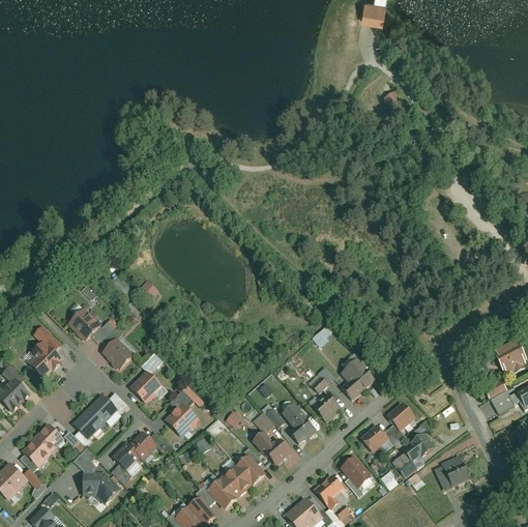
[(370,0),(370,1),(364,0),(359,0),(355,21),(377,25),(381,3),(381,0),(370,0)]
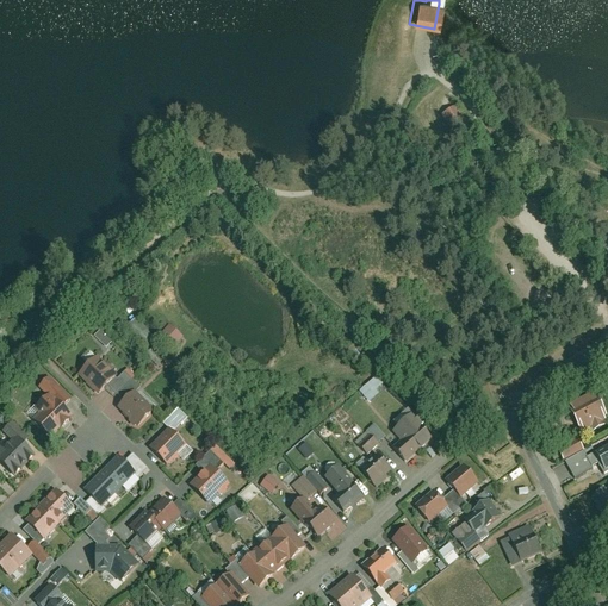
[(450,102),(436,112),(448,131),(461,123),(450,102)]
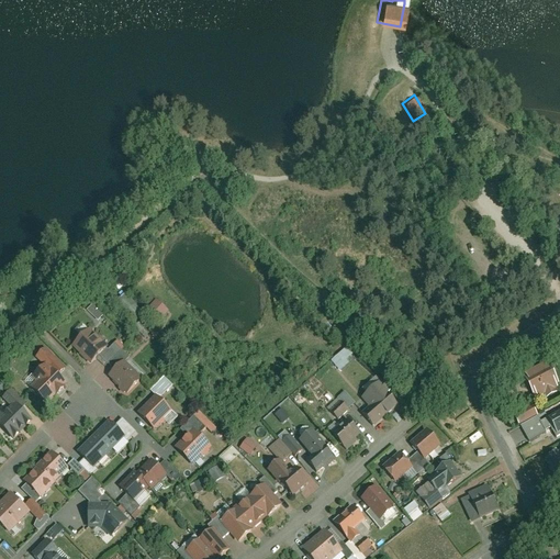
[(133,313),(141,306),(124,290),(116,298),(133,313)]
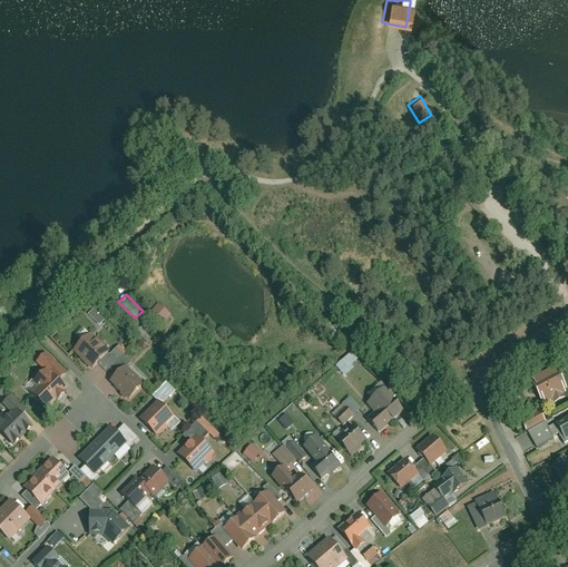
[(164,320),(170,311),(158,300),(150,308),(164,320)]
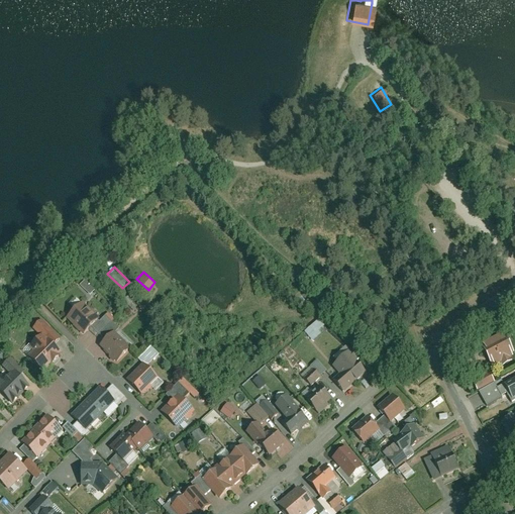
[(89,292),(94,287),(84,277),(79,282),(89,292)]
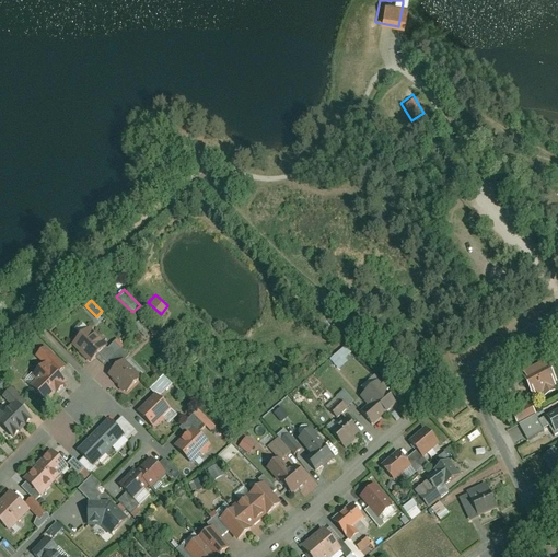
[(143,333),(149,327),(139,316),(134,321),(143,333)]
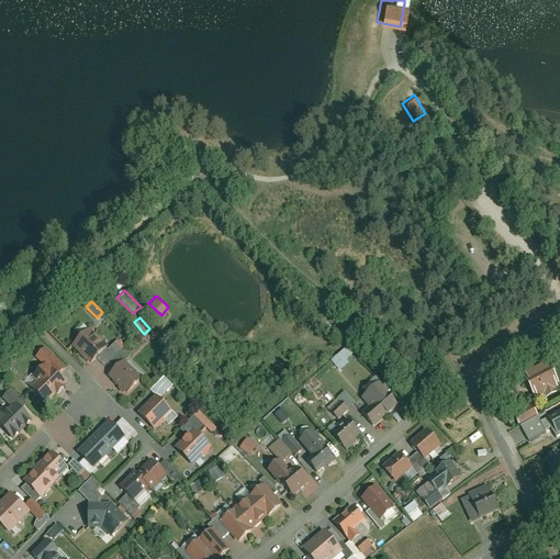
[(87,325),(71,341),(87,357),(94,350),(102,343),(87,325)]
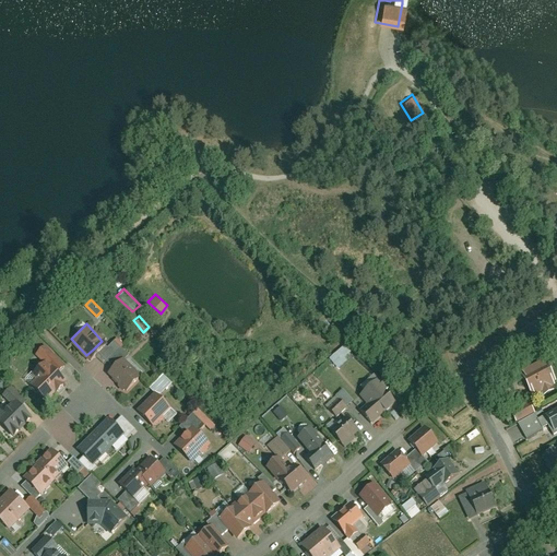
[(102,341),(94,349),(103,357),(117,343),(120,340),(115,334),(105,344),(102,341)]
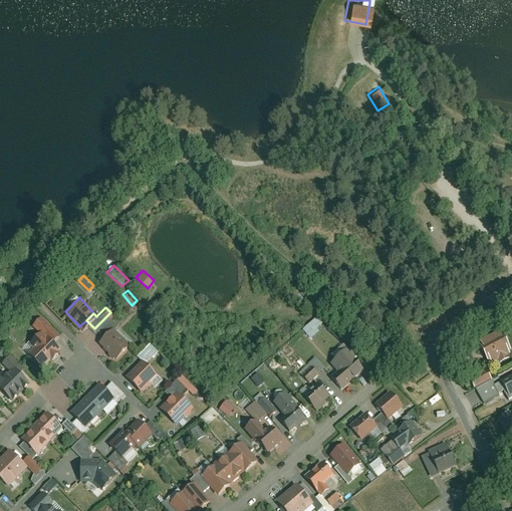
[(314,326),(320,321),(314,314),(299,327),(307,336),(317,328),(314,326)]
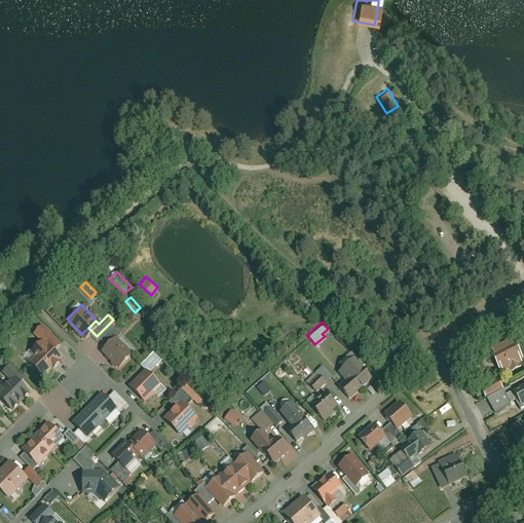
[(110,323),(97,336),(104,343),(113,334),(117,330),(110,323)]
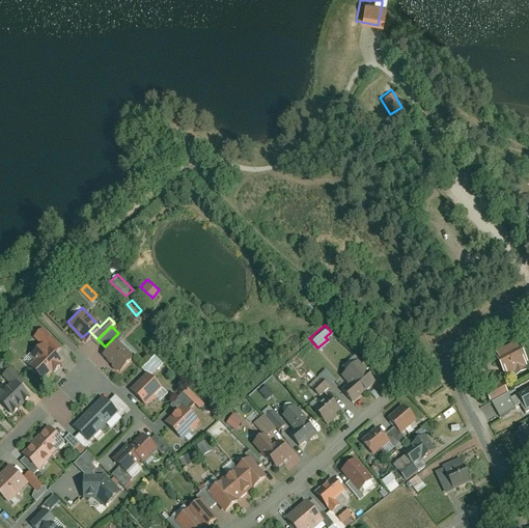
[(43,340),(52,350),(58,343),(42,327),(33,335),(40,341),(43,340)]
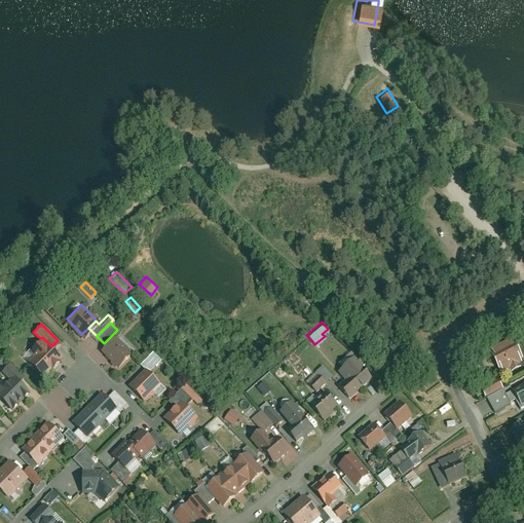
[(131,353),(113,334),(104,343),(99,347),(116,366),(131,353)]
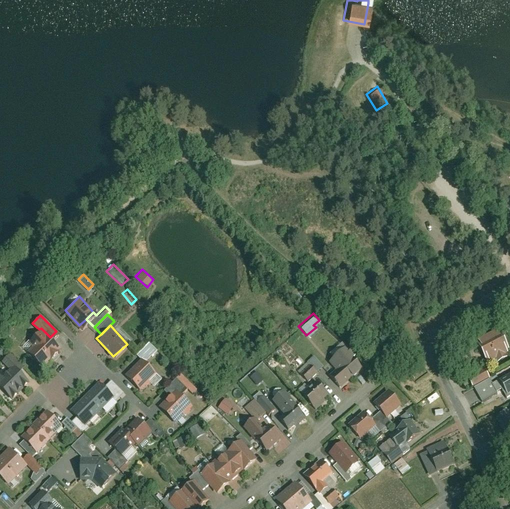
[(499,327),(476,340),(486,359),(495,354),(497,359),(507,354),(504,349),(509,347),(499,327)]
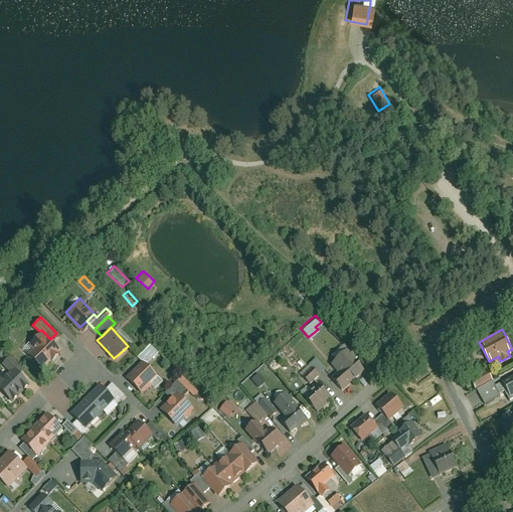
[(33,347),(29,352),(43,366),(60,349),(50,339),(41,330),(39,331),(29,342),(33,347)]
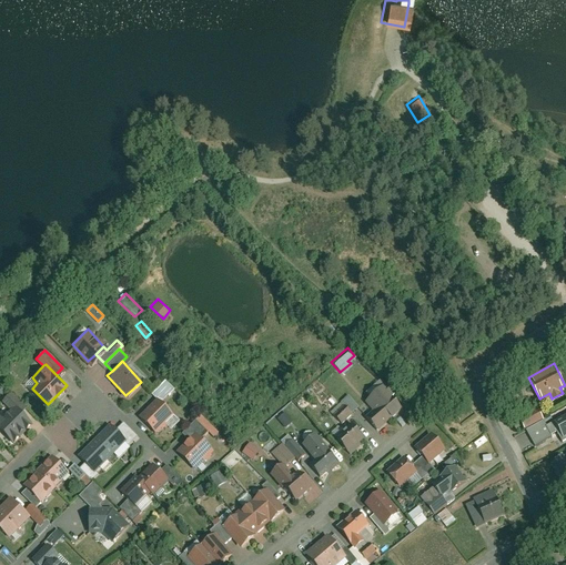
[(158,396),(161,400),(174,386),(165,377),(152,391),(158,396)]
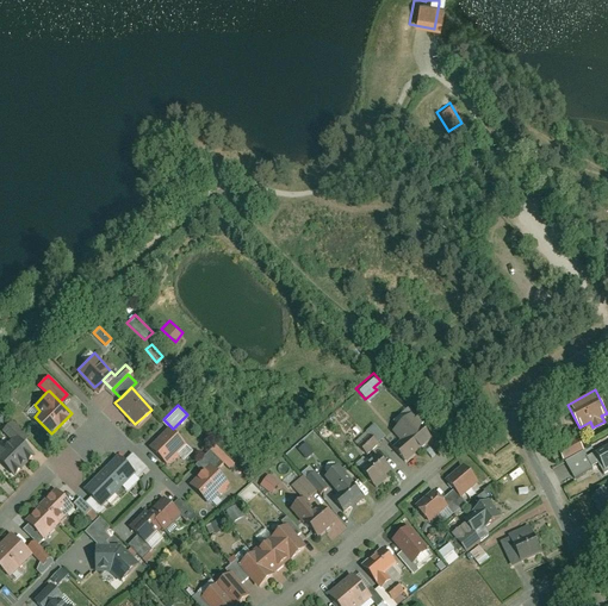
[(391,443),(405,458),(432,435),(410,411),(391,429),(399,437),(391,443)]
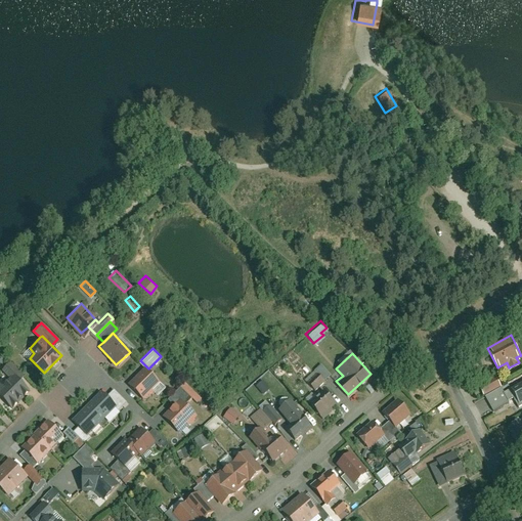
[(1,366),(7,374),(10,372),(14,376),(19,372),(9,359),(1,366)]
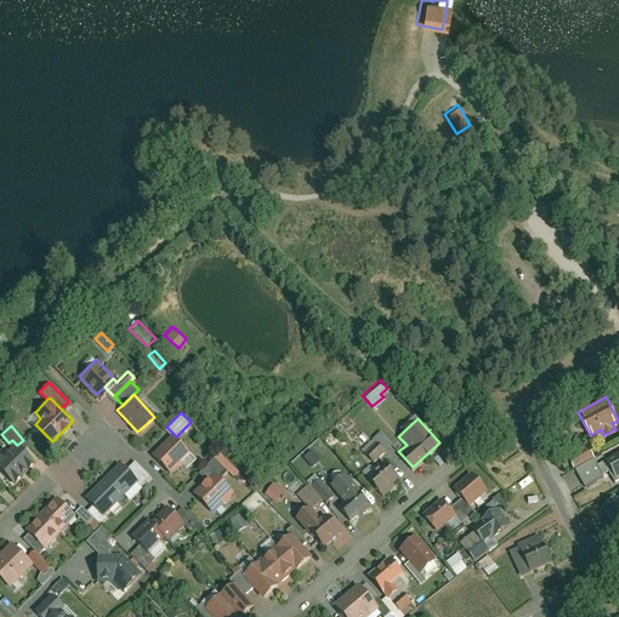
[(172,433),(152,453),(169,470),(189,450),(176,436),(172,433)]
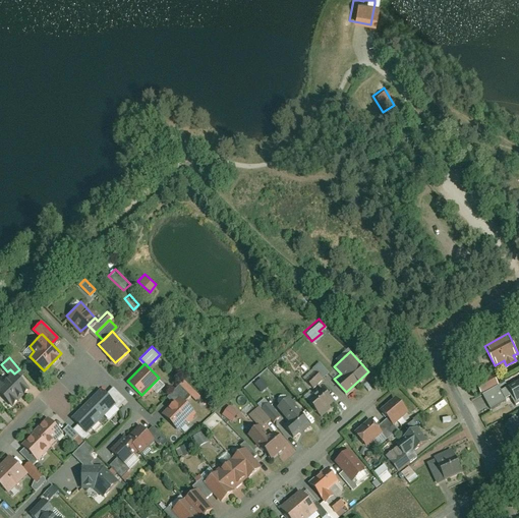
[(304,378),(311,386),(322,376),(314,368),(304,378)]
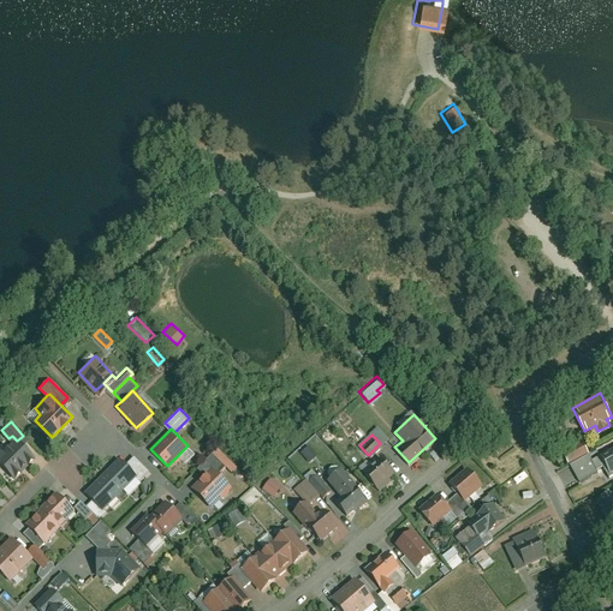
[(9,438),(0,447),(0,461),(13,475),(33,456),(17,441),(12,436),(9,438)]
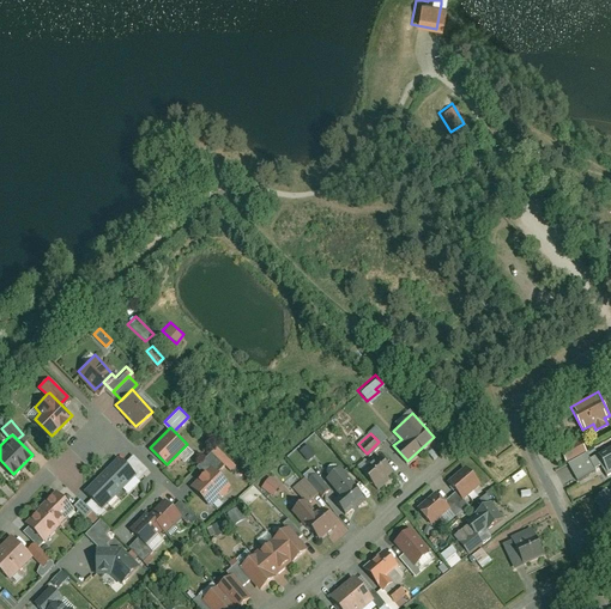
[(581,439),(561,450),(567,460),(587,449),(581,439)]
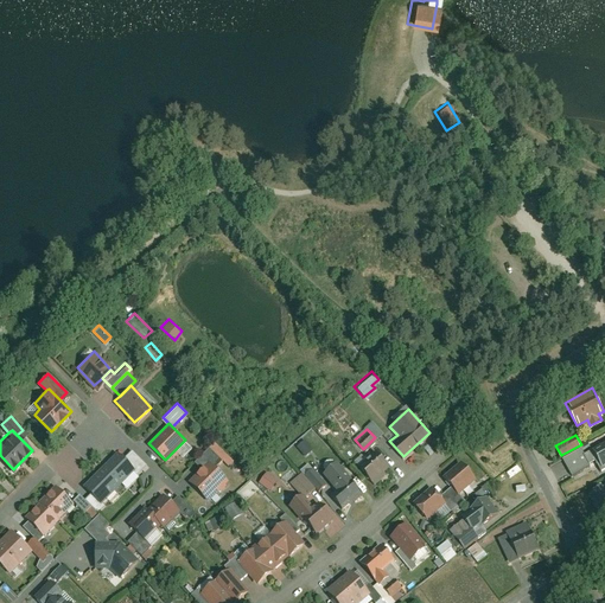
[(304,453),(312,447),(305,437),(297,444),(304,453)]
